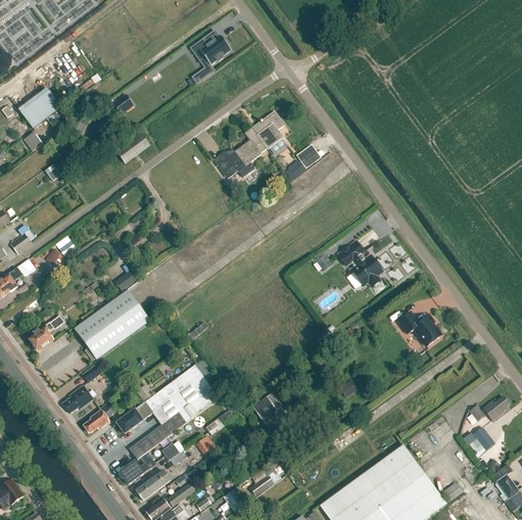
[(82,10),(93,0),(36,0),(43,0),(43,2),(51,11),(55,11),(59,7),(60,9),(69,9),(70,9),(82,10)]
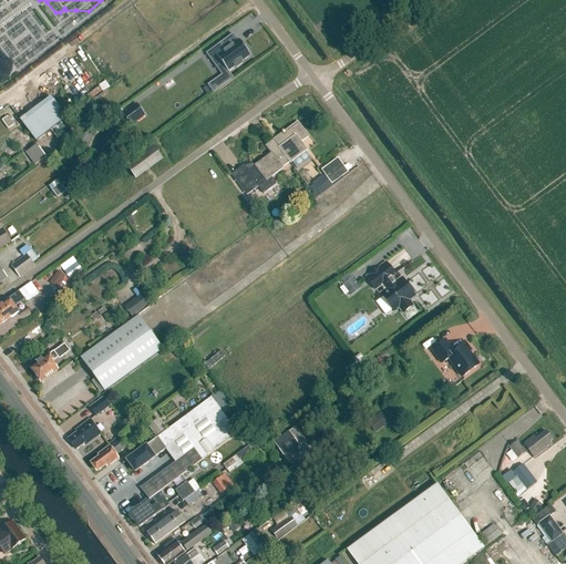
[(8,55),(26,63),(32,47),(24,43),(23,47),(14,43),(16,40),(11,38),(6,49),(0,47),(0,49),(9,53),(8,55)]
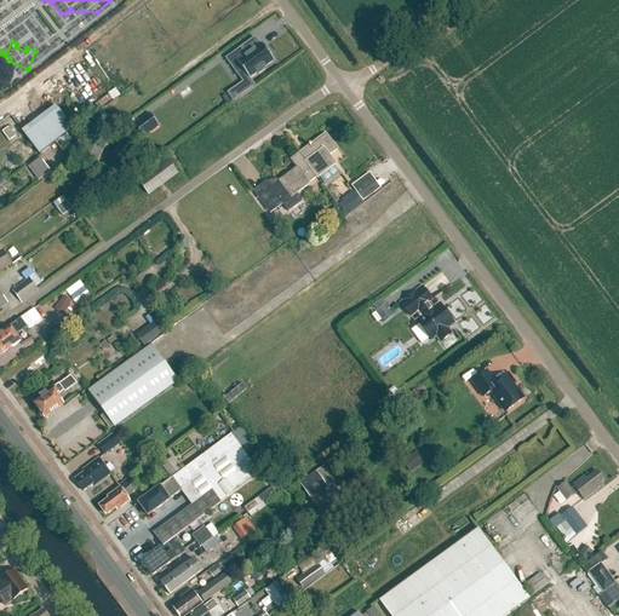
[(273,57),(269,52),(270,51),(267,45),(264,46),(261,41),(246,51),(241,44),(224,56),(236,72),(242,67),(248,75),(257,69),(258,72),(264,67),(263,65),(273,57)]
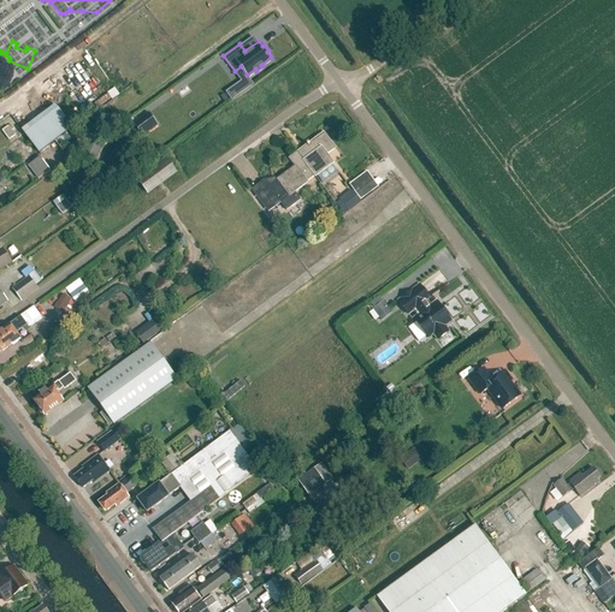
[(57,106),(23,131),(37,150),(71,124),(57,106)]
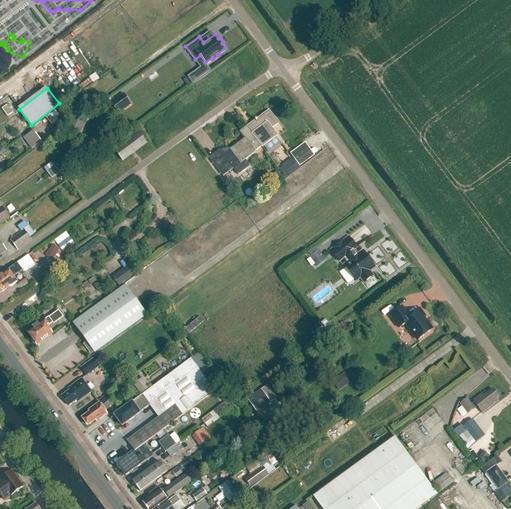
[(124,91),(109,98),(115,110),(130,104),(124,91)]
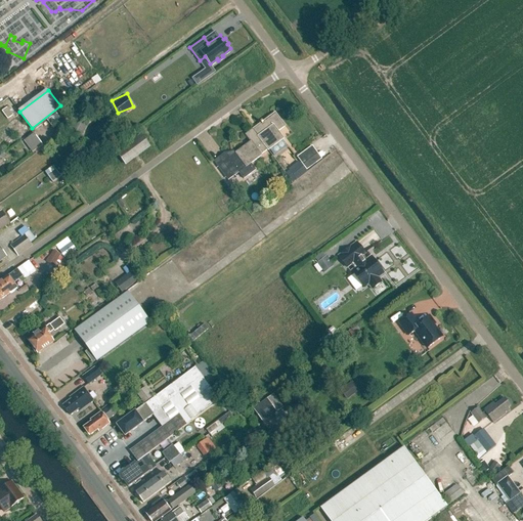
[(7,117),(12,113),(6,104),(1,109),(7,117)]
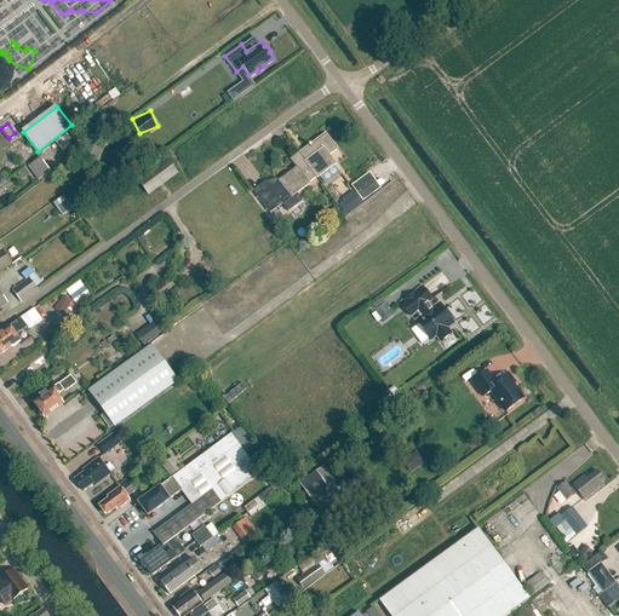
[(325,130),(297,150),(315,174),(316,176),(319,173),(324,180),(338,170),(333,162),(334,161),(328,153),(337,147),(325,130)]
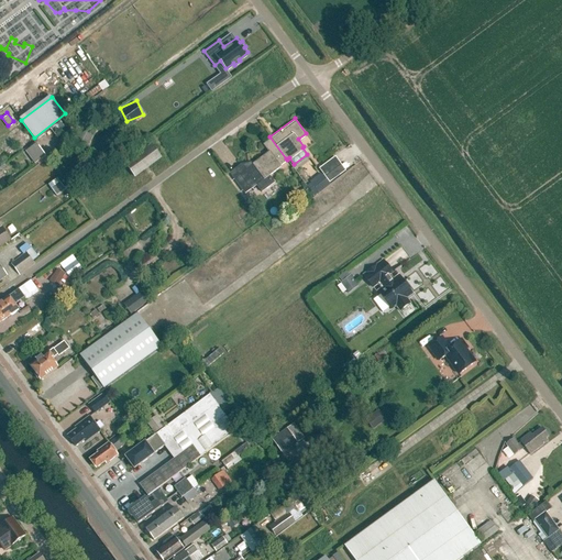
[(85,144),(90,134),(83,130),(77,140),(85,144)]
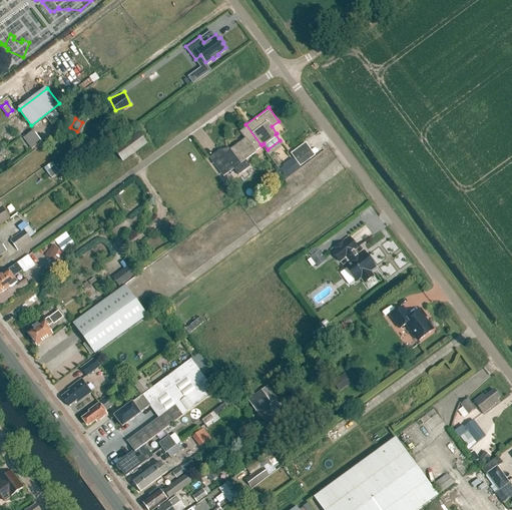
[(249,164),(244,157),(256,149),(254,148),(261,144),(245,124),(238,129),(243,136),(229,147),(229,148),(222,153),(222,152),(211,160),(222,174),(227,170),(225,168),(231,164),(237,173),(249,164)]
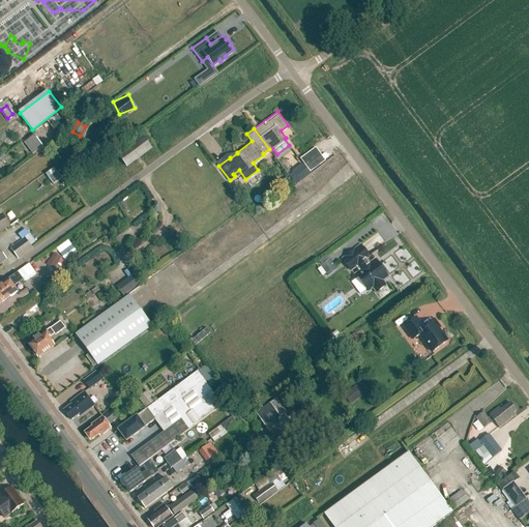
[(23,140),(31,151),(41,144),(33,133),(23,140)]
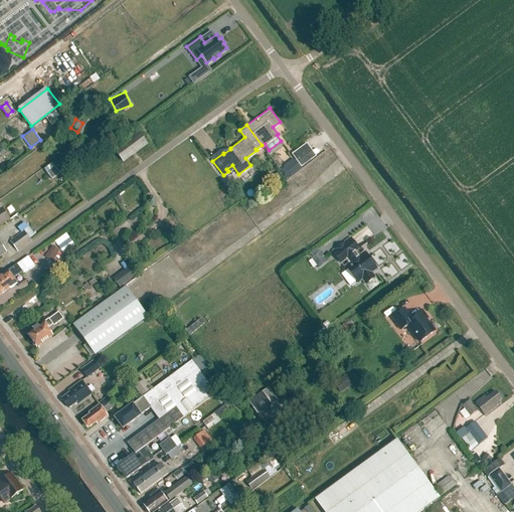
[(143,136),(118,154),(122,160),(147,143),(143,136)]
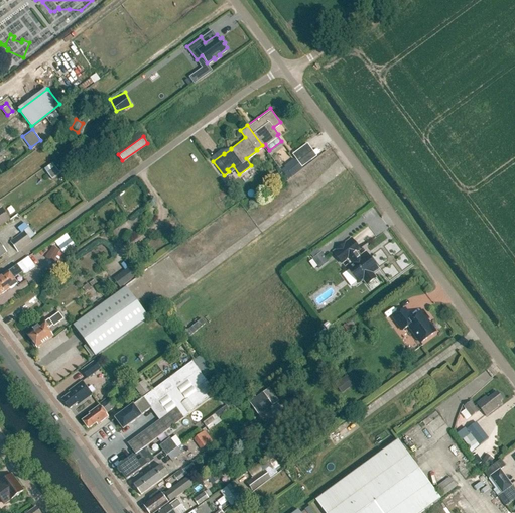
[(306,141),(291,152),(296,160),(311,149),(306,141)]
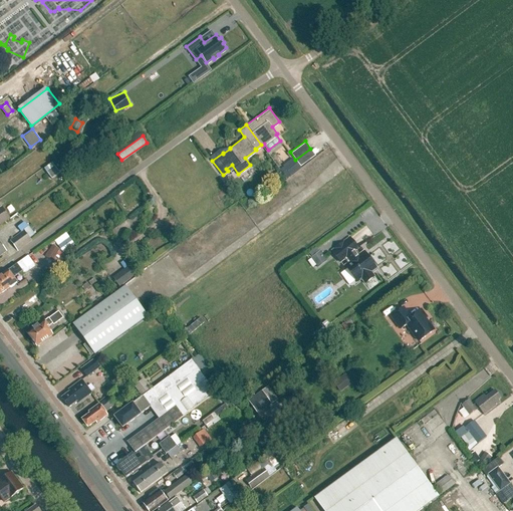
[(292,157),(283,165),(284,166),(280,169),(280,170),(282,173),(285,176),(289,173),(289,174),(299,166),(292,157)]
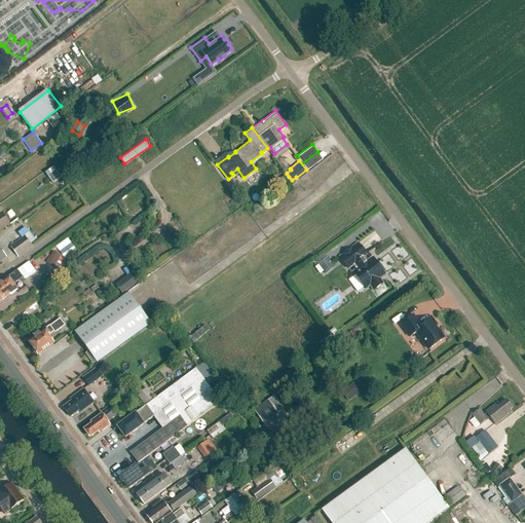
[(51,181),(61,175),(52,164),(44,171),(51,181)]
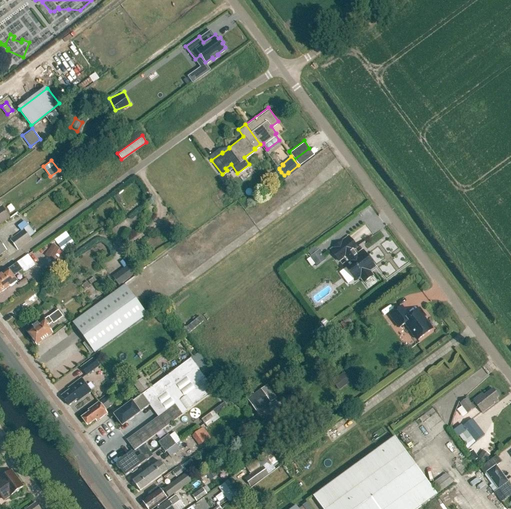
[(281,172),(279,169),(276,168),(273,171),(272,174),(274,177),(278,177),(281,175),(281,172)]
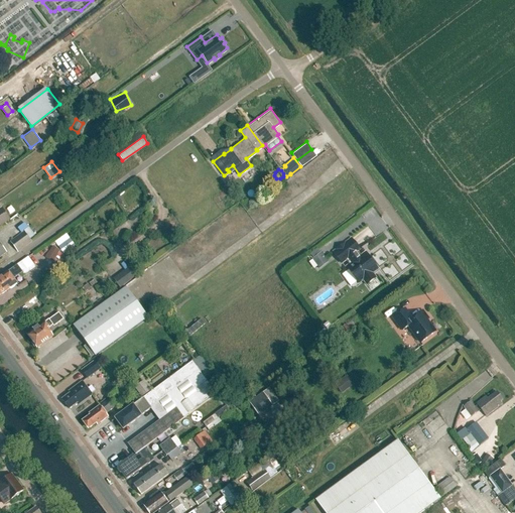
[(0,223),(9,217),(1,206),(0,206),(0,223)]
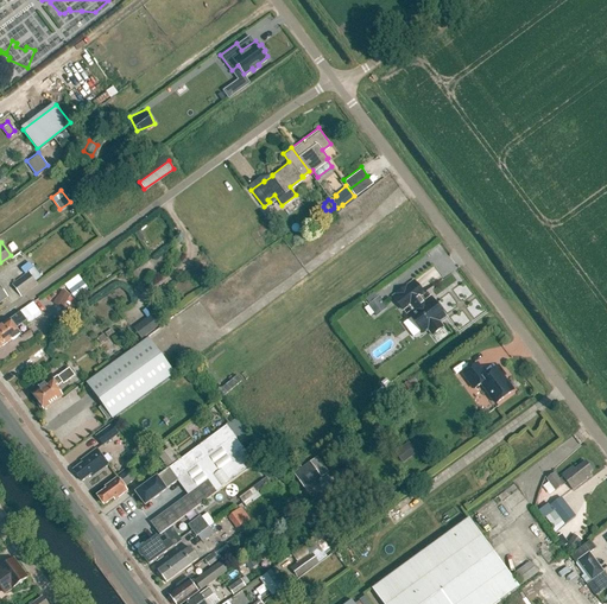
[(37,283),(27,269),(11,281),(20,294),(37,283)]
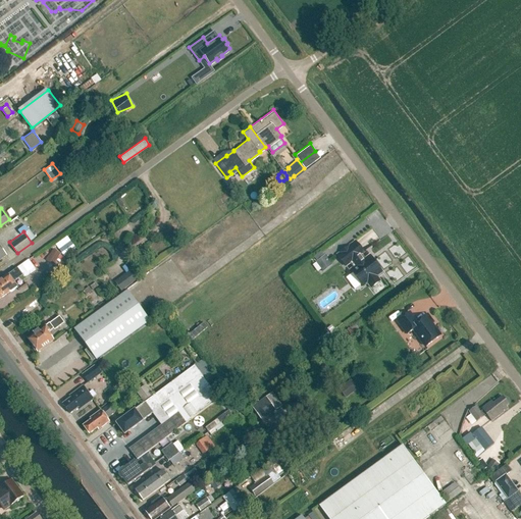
[(375,274),(381,269),(369,253),(363,258),(360,253),(363,251),(354,239),(336,253),(339,256),(345,264),(347,262),(349,261),(353,266),(350,268),(362,284),(366,280),(370,286),(379,279),(375,274)]
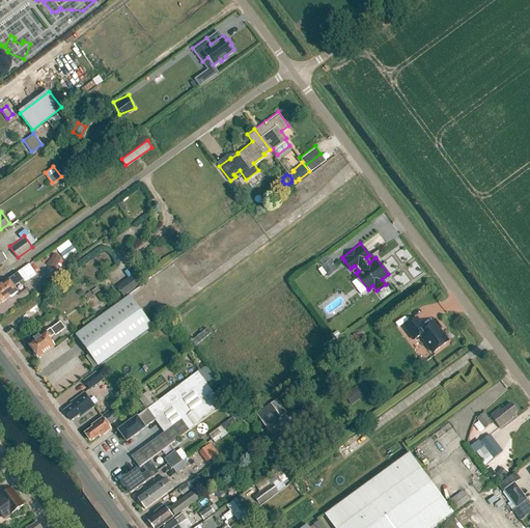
[(53,268),(60,255),(53,251),(46,262),(53,268)]
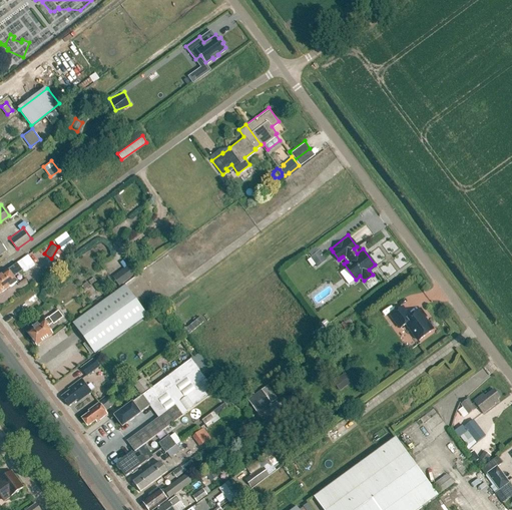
[(319,249),(311,256),(317,264),(325,258),(319,249)]
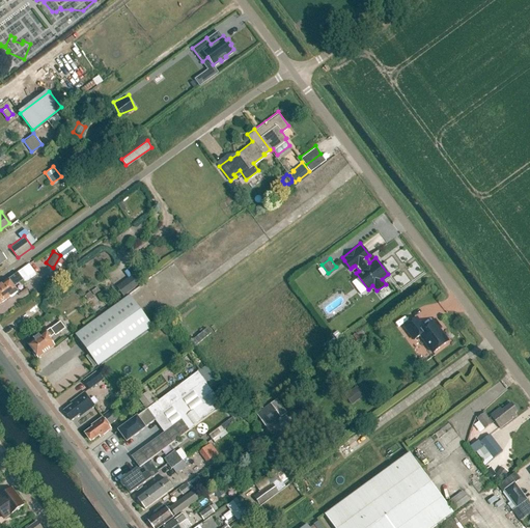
[(12,284),(23,278),(24,279),(35,271),(28,261),(17,270),(17,271),(0,282),(0,301),(9,295),(10,295),(17,290),(12,284)]
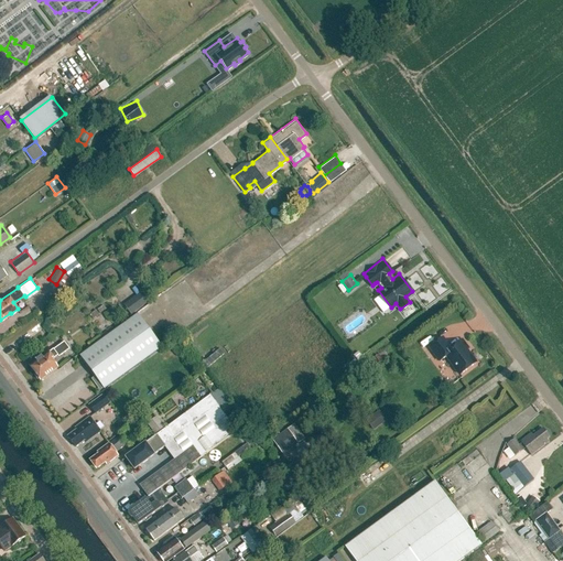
[(140,289),(122,302),(130,312),(148,299),(140,289)]
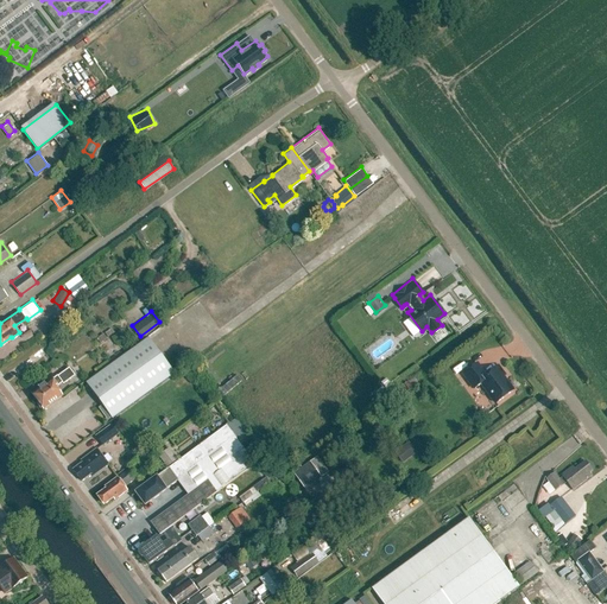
[(147,335),(86,381),(111,415),(174,370),(147,335)]
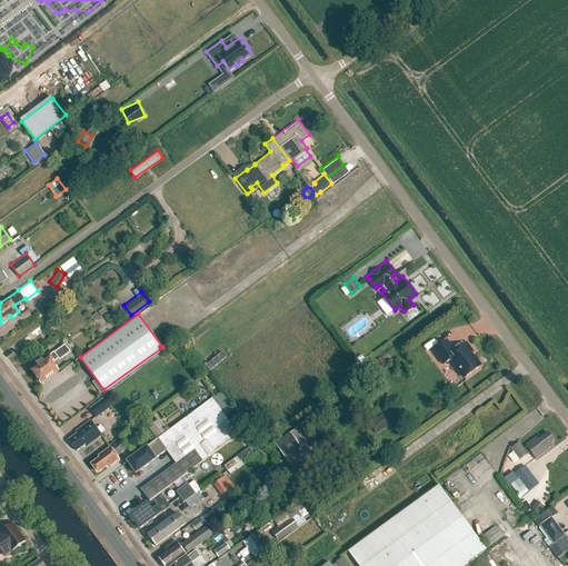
[(446,338),(432,348),(442,361),(449,357),(464,376),(479,364),(469,350),(471,349),(465,340),(454,349),(446,338)]
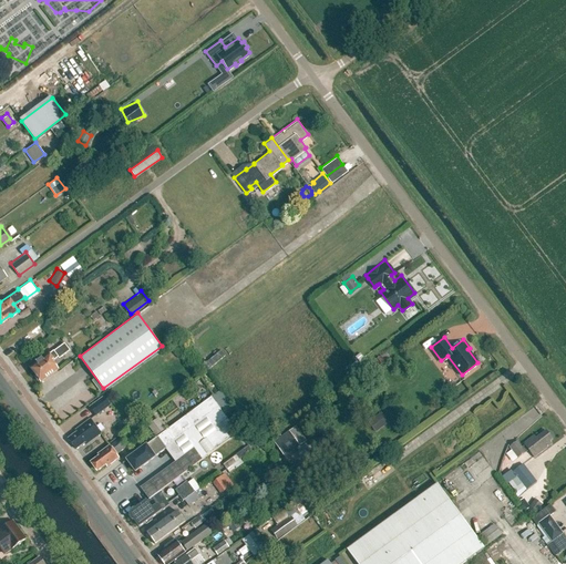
[(39,379),(40,381),(58,368),(51,359),(58,356),(58,357),(69,348),(63,341),(49,352),(48,351),(41,357),(41,356),(34,360),(35,361),(29,366),(34,373),(33,375),(37,380),(39,379)]
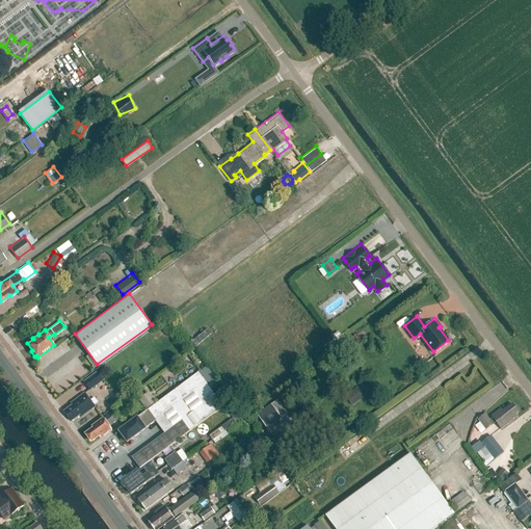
[(195,340),(198,345),(212,335),(208,331),(195,340)]
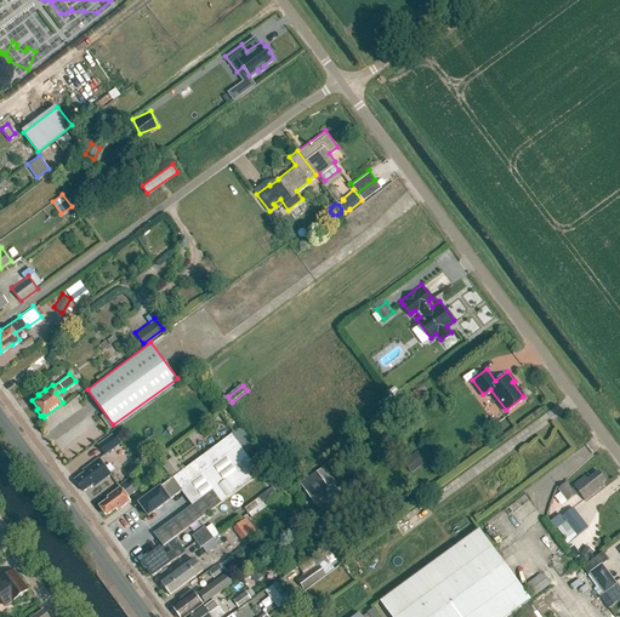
[(103,453),(119,441),(112,430),(96,443),(103,453)]
